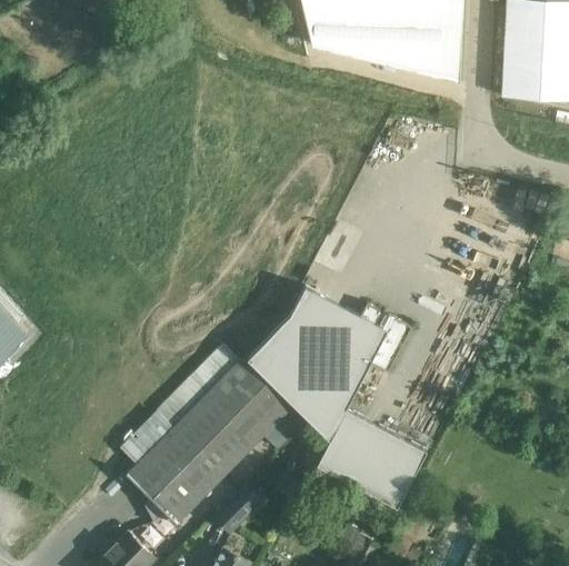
[(300,0),(312,49),(460,83),(463,0),(300,0)]
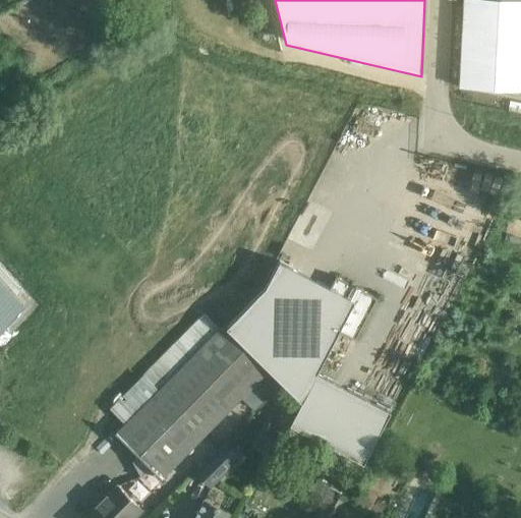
[(520,1),(494,0),(462,0),(458,90),(520,93),(520,1)]
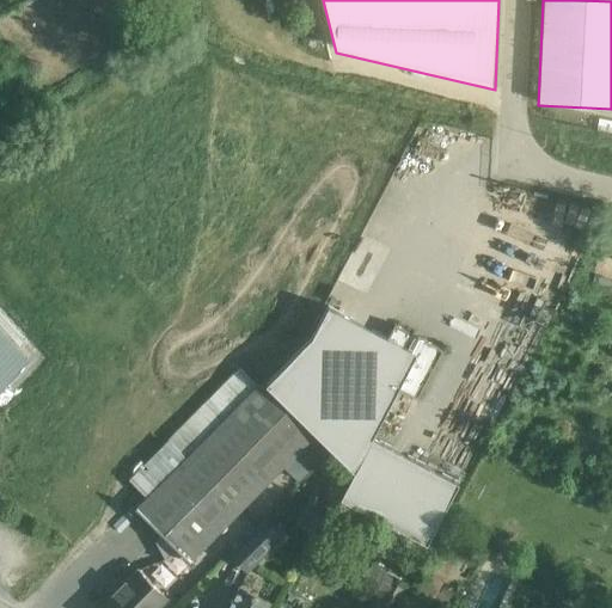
[(387,341),(328,309),(312,342),(265,387),(354,476),(341,501),(427,546),(459,486),(372,441),(398,392),(417,403),(444,354),(426,344),(427,343),(420,339),(412,336),(412,337),(395,329),(387,341)]
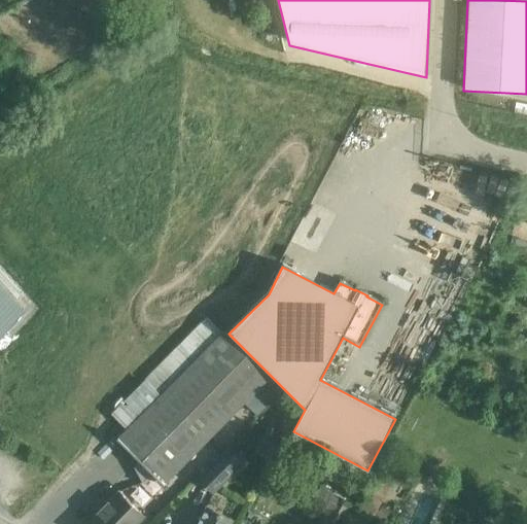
[(0,338),(25,314),(0,289),(0,338)]
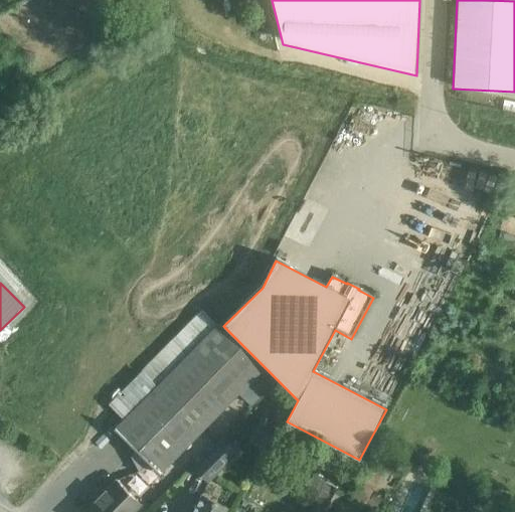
[(126,420),(217,328),(205,317),(114,408),(126,420)]
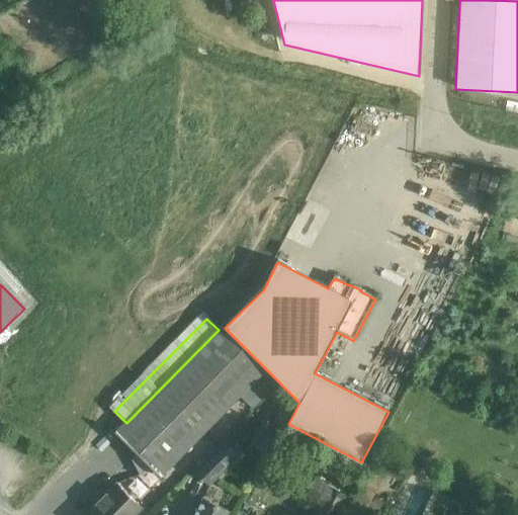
[(220,329),(219,330),(126,423),(118,431),(142,453),(136,459),(143,469),(140,473),(141,474),(151,463),(163,475),(255,381),(267,394),(275,385),(263,374),(263,373),(220,329)]
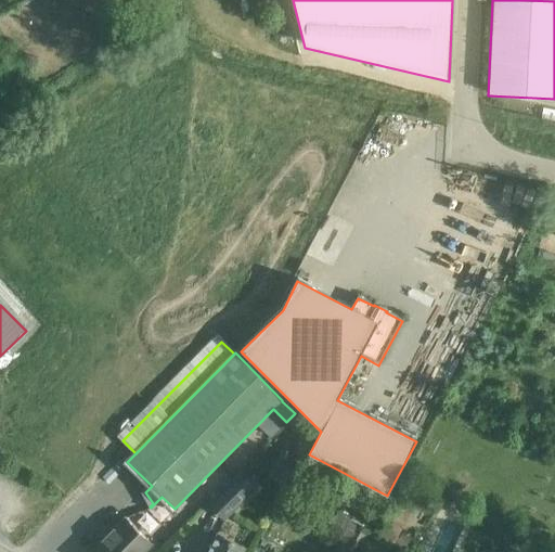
[(302,457),(285,448),(278,463),(295,472),(302,457)]
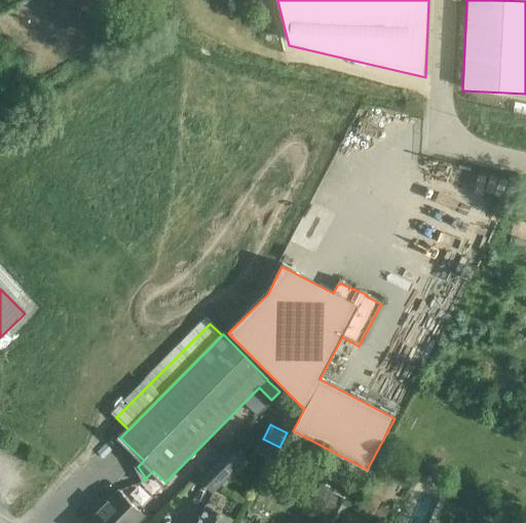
[(226,450),(196,479),(213,495),(241,465),(226,450)]
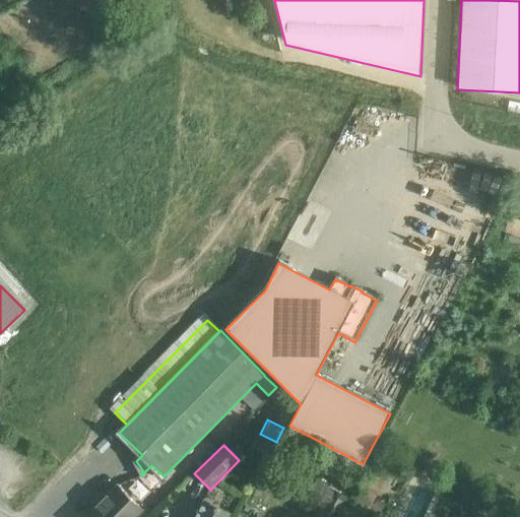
[(343,516),(350,503),(315,482),(302,505),(315,512),(312,516),(343,516)]
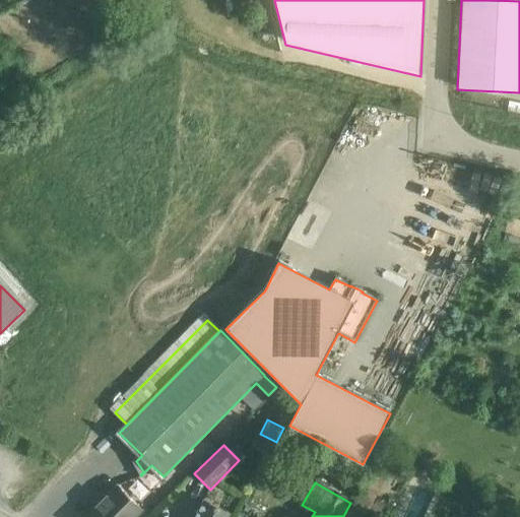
[(133,516),(140,510),(116,486),(86,516),(133,516)]
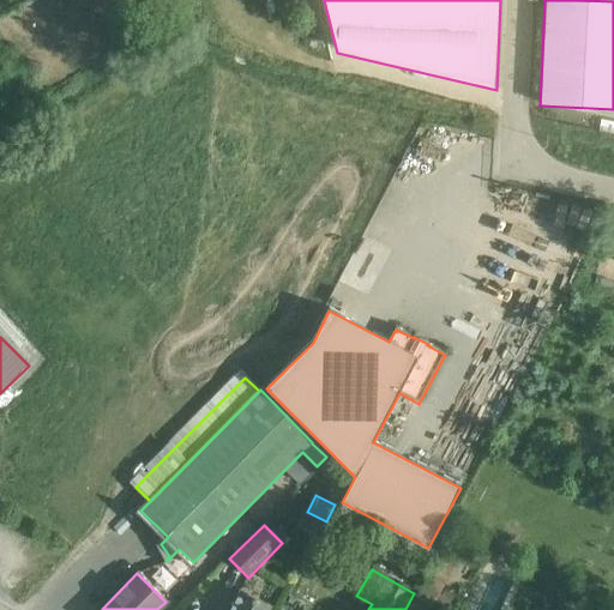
[(241,591),(230,609),(268,609),(270,607),(241,591)]
